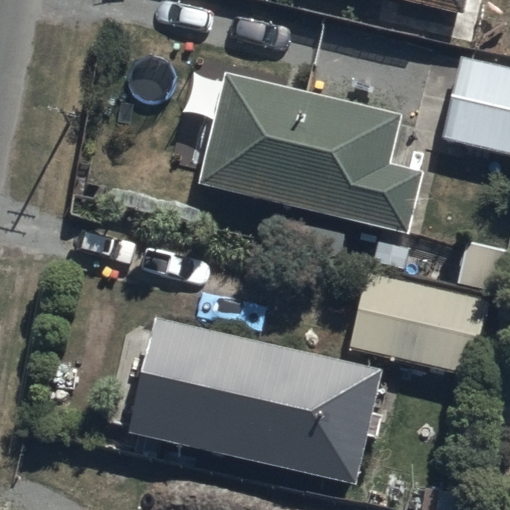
[(406,0),(462,15),(466,0),(406,0)]
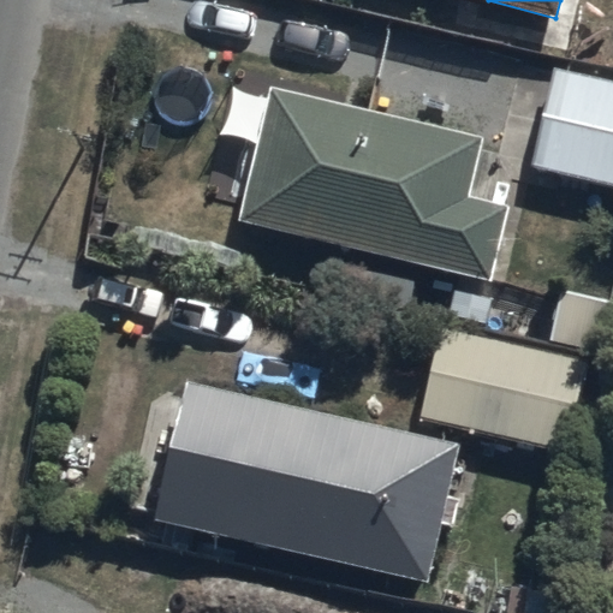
[(612,82),(553,67),(531,167),(612,188),(612,82)]
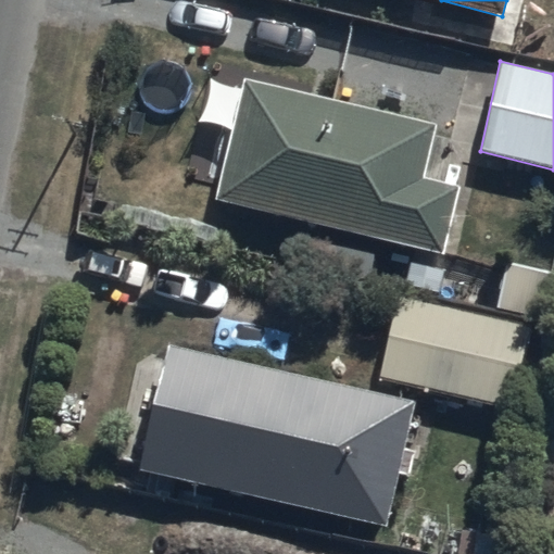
[(438,127),(248,79),(216,199),(445,256),(463,185),(426,176),(438,127)]
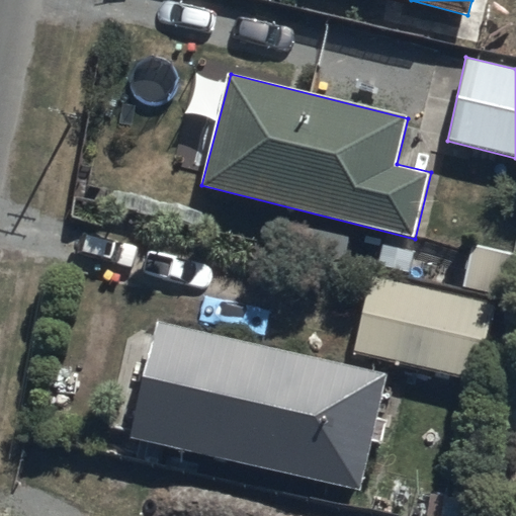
[(473,243),(466,260),(459,284),(508,296),(515,263),(515,253),(473,243)]
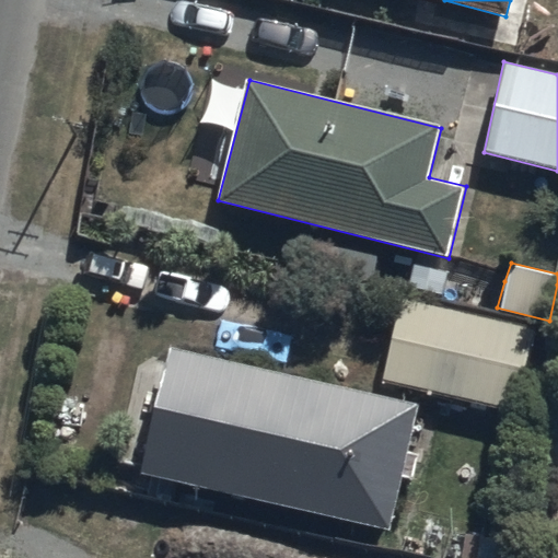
[(537,329),(402,297),(379,381),(516,415),(537,329)]
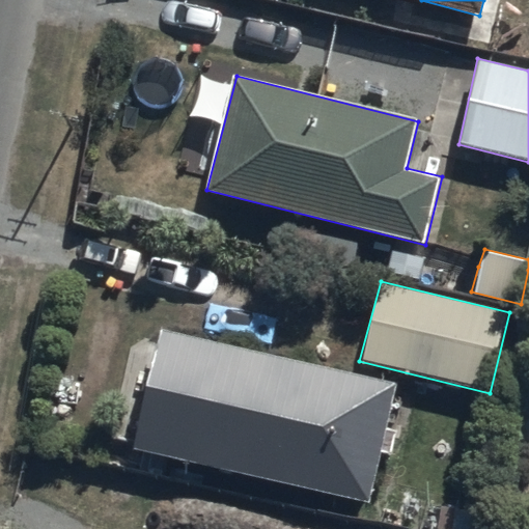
[(396,384),(161,327),(130,445),(367,503),(396,384)]
